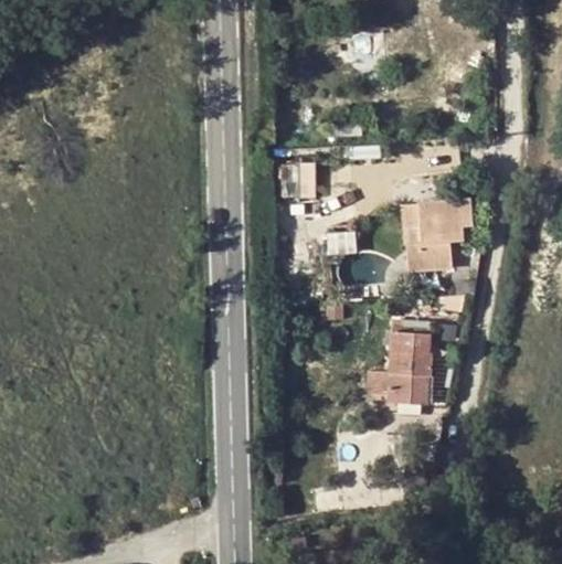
[(470,200),(417,204),(420,227),(421,244),(406,245),(409,270),(453,267),(451,242),(464,241),(463,238),(473,237),(470,200)]
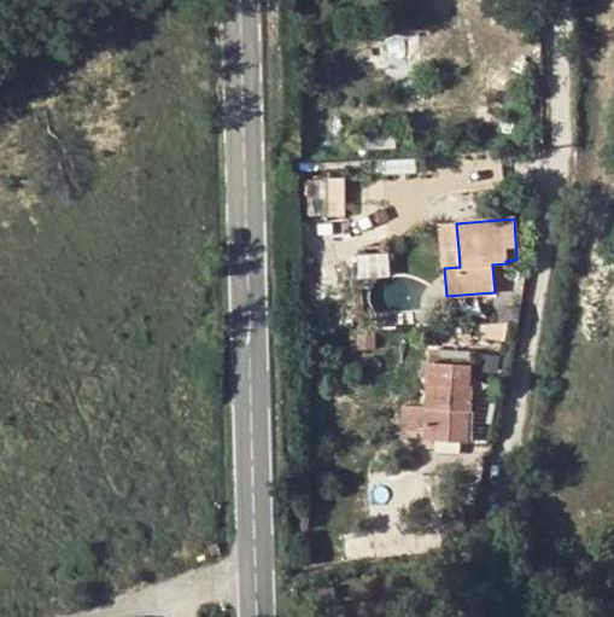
[(458,249),(456,223),(439,225),(442,251),(458,249)]
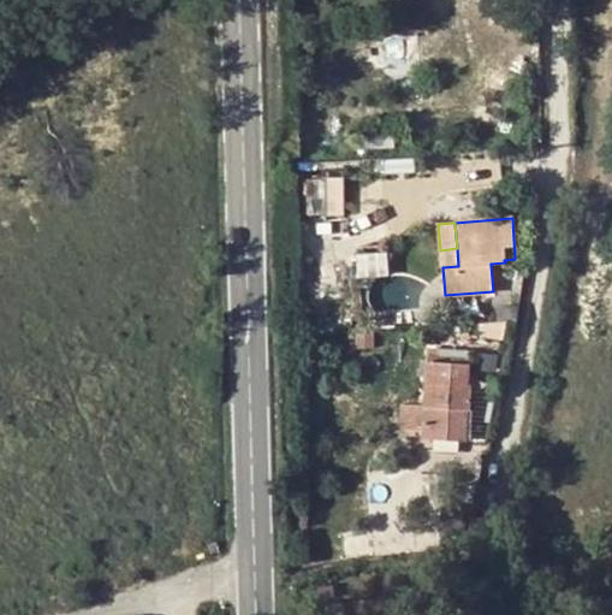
[(498,288),(498,302),(514,300),(512,287),(498,288)]
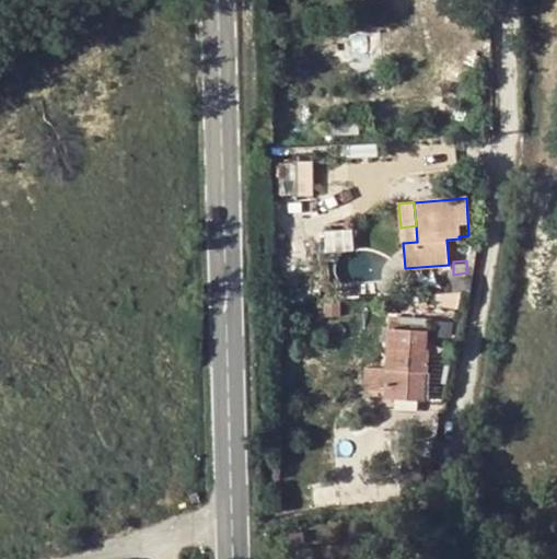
[(466,293),(467,278),(448,276),(447,293),(459,293),(466,293)]
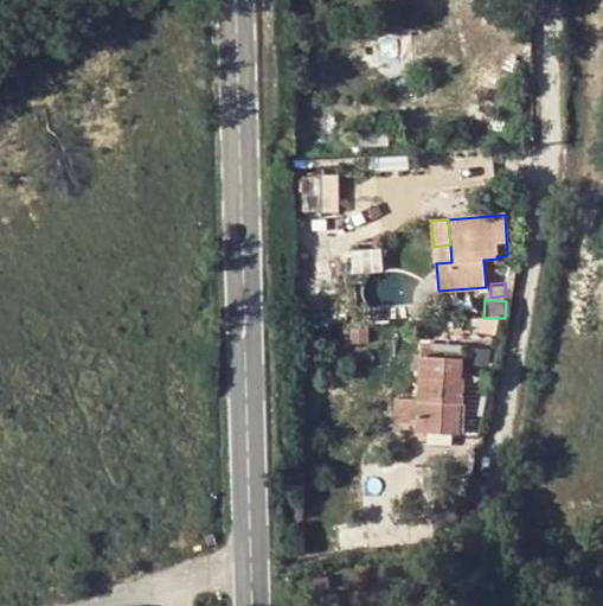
[(495,331),(496,318),(470,319),(470,333),(495,331)]
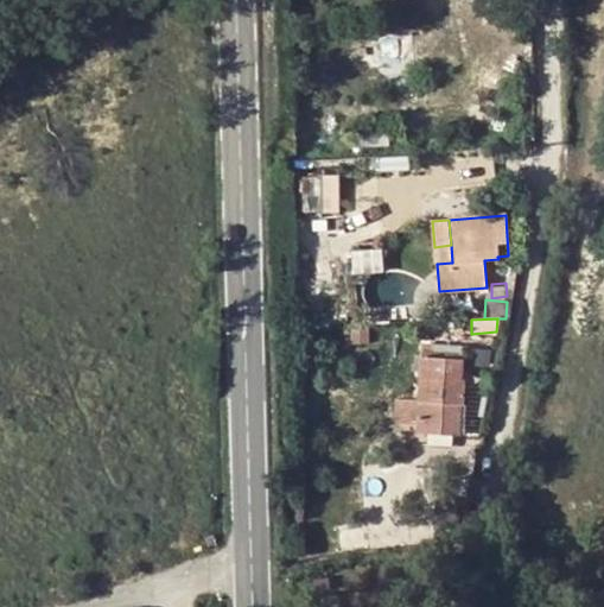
[(418,403),(417,430),(417,432),(457,435),(459,404),(463,404),(463,380),(459,380),(459,359),(420,358),(418,403)]
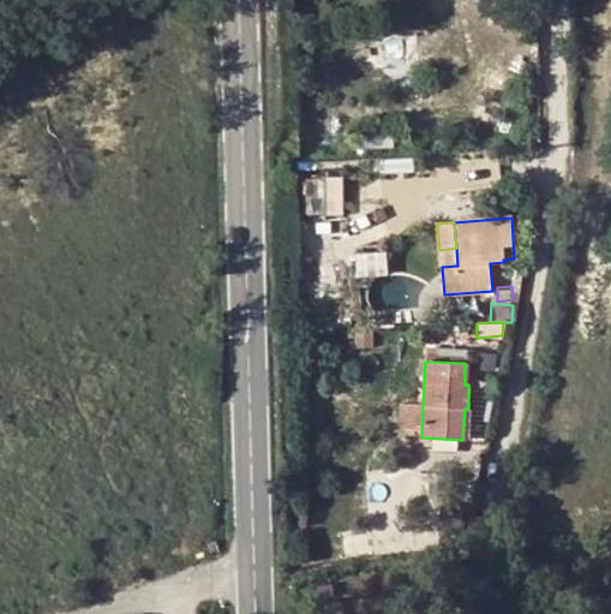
[(421,435),(423,407),(411,406),(408,434),(421,435)]
